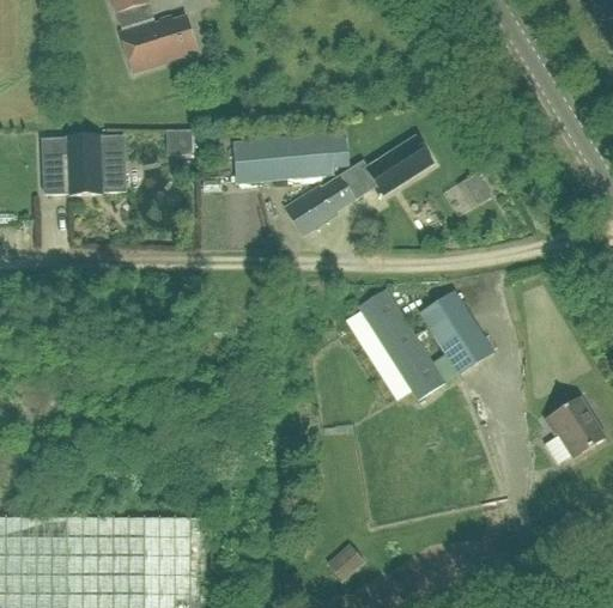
[(150,0),(113,0),(116,11),(150,0)]
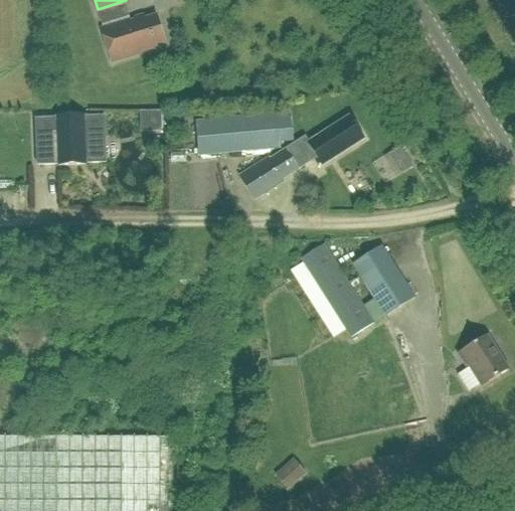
[(144,16),(143,12),(101,25),(112,59),(156,45),(155,42),(164,39),(156,12),(144,16)]
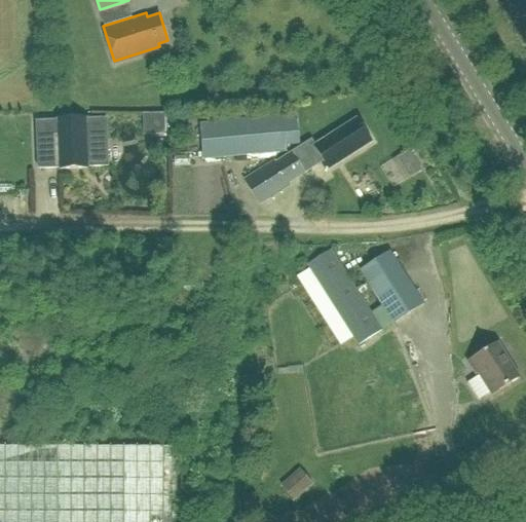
[(143,110),(143,132),(164,132),(164,110),(143,110)]
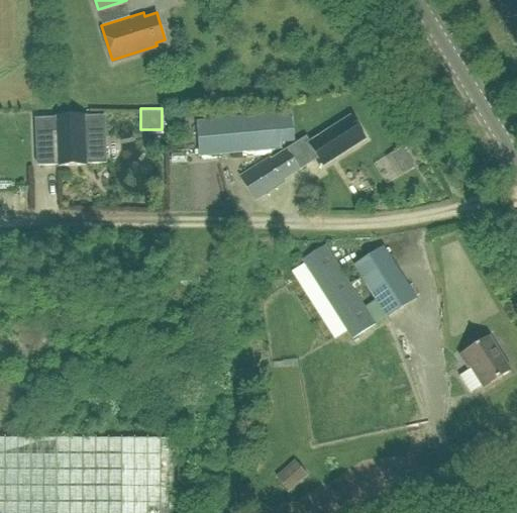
[(52,144),(49,112),(36,113),(37,144),(38,164),(59,163),(59,164),(86,162),(84,113),(57,115),(59,143),(52,144)]
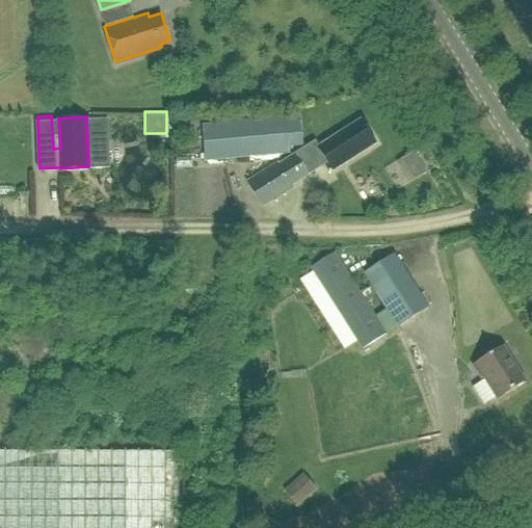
[(287,121),(286,115),(203,122),(206,158),(289,152),(288,143),(302,142),(300,120),(287,121)]
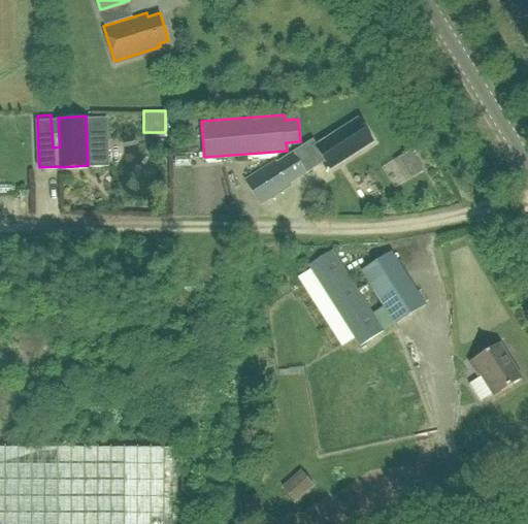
[(372,139),(358,117),(317,143),(312,138),(276,161),(275,159),(246,178),(261,201),(290,183),(289,181),(325,158),(330,166),(372,139)]
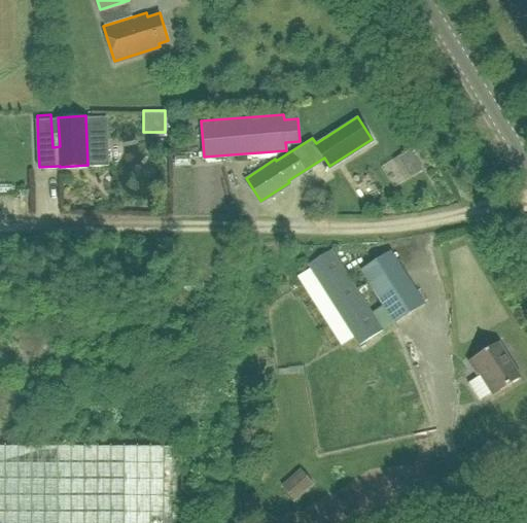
[(403,179),(427,169),(418,148),(394,159),(403,179)]
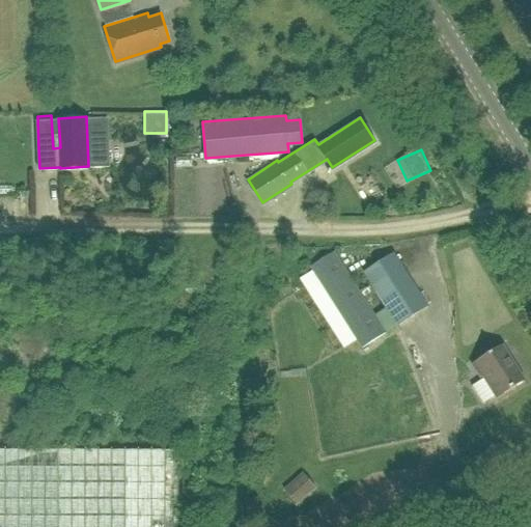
[(373,314),(334,250),(311,265),(313,269),(302,276),(345,344),(356,337),(361,344),(427,303),(395,251),(364,271),(386,307),(373,314)]
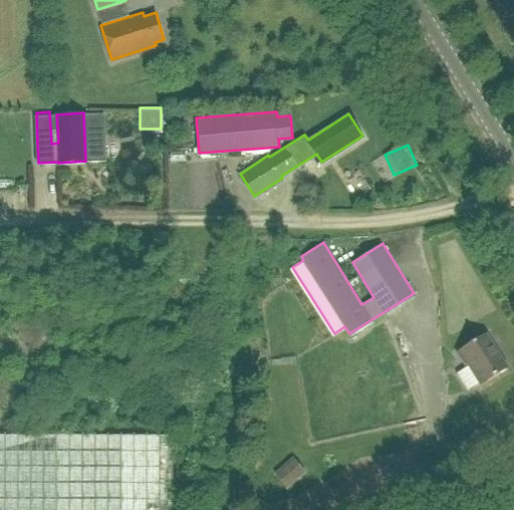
[(507,366),(486,332),(457,350),(465,363),(467,362),(480,383),(507,366)]
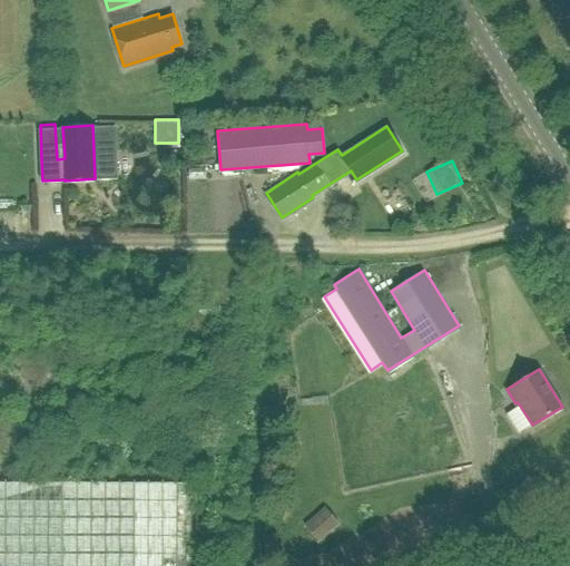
[(176,565),(176,482),(0,481),(0,565),(176,565)]
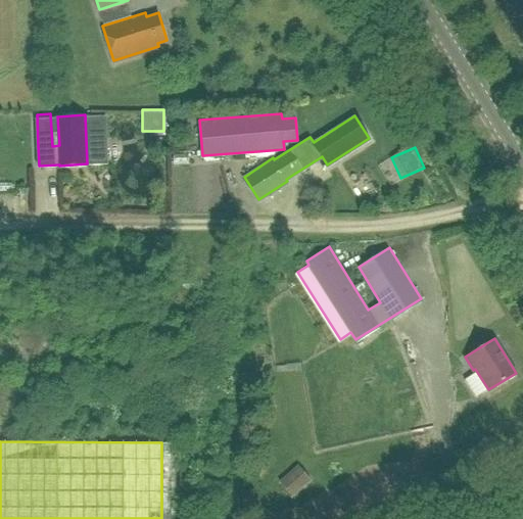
[(295,493),(316,482),(306,466),(286,478),(295,493)]
